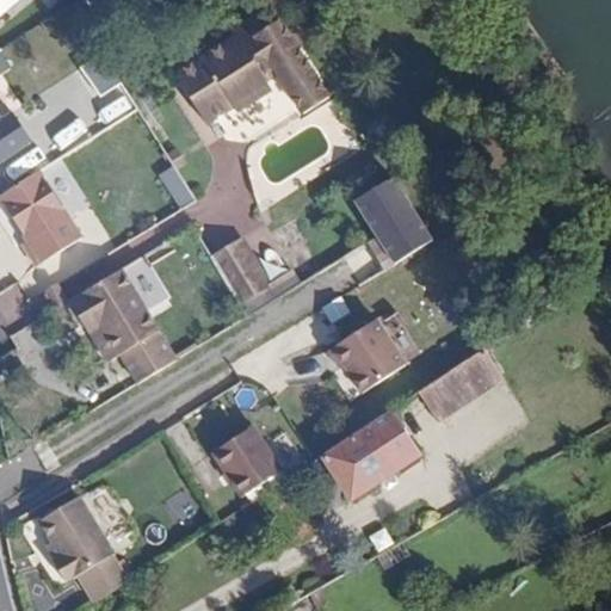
[(0,0),(0,11),(13,0),(0,0)]
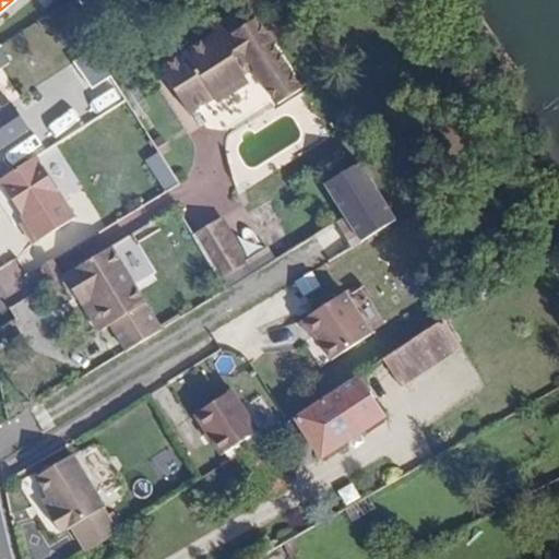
[(215,42),(249,21),(240,7),(205,30),(209,34),(215,42)]
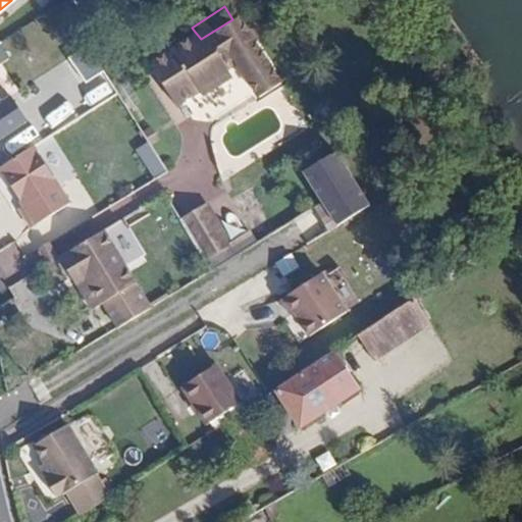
[(249,55),(255,51),(235,18),(232,19),(201,39),(195,32),(145,63),(167,100),(191,85),(194,89),(221,71),(217,66),(229,60),(232,65),(249,55)]
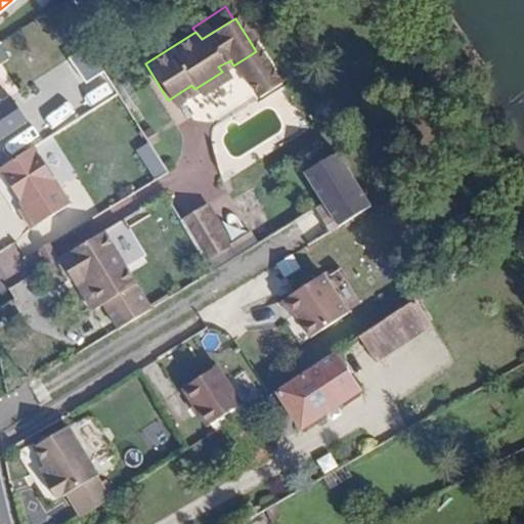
[(0,66),(8,60),(0,47),(0,66)]
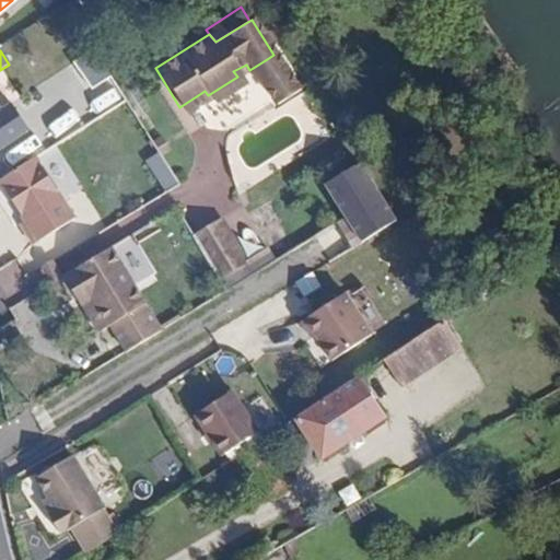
[(295,91),(273,55),(267,59),(249,70),(272,105),(295,91)]
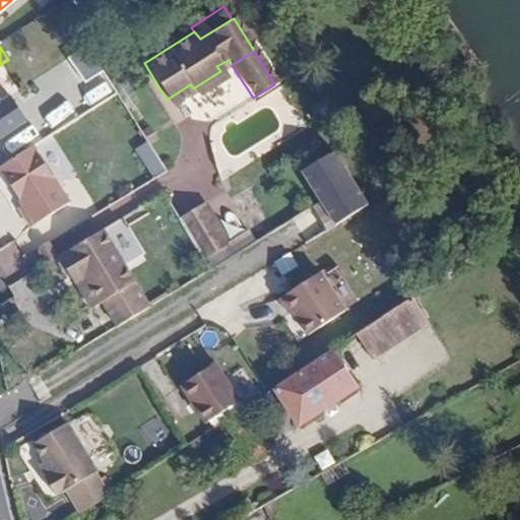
[(0,138),(25,123),(9,98),(0,103),(0,102),(0,138)]
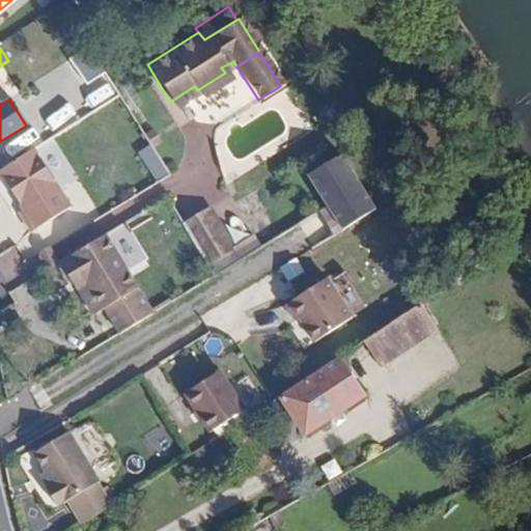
[(150,143),(152,147),(163,141),(154,128),(143,134),(150,143)]
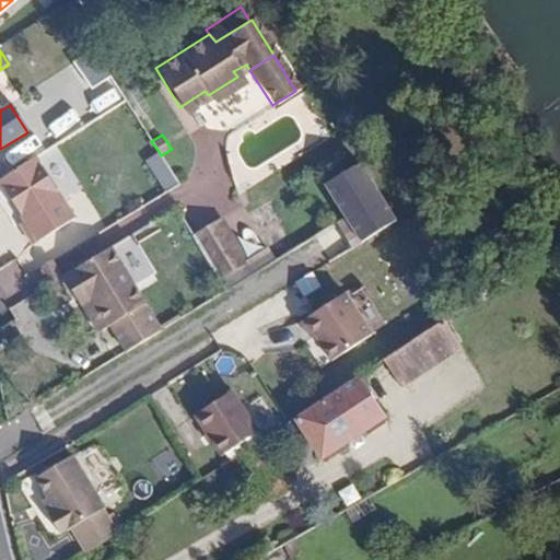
[(161,155),(159,151),(144,160),(165,194),(181,184),(161,155)]
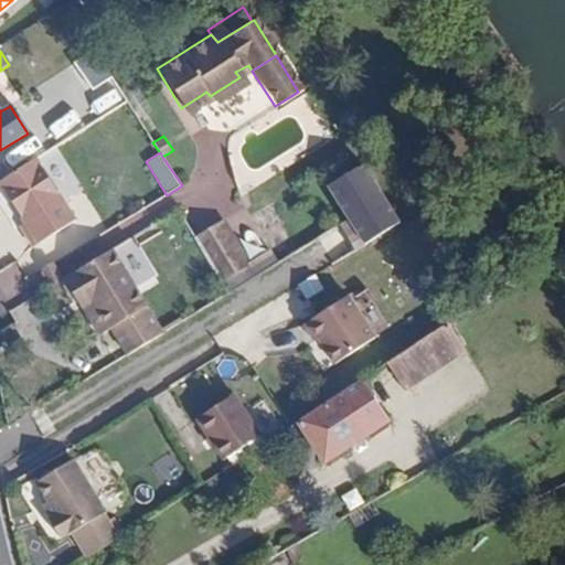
[(36,163),(0,185),(0,187),(25,227),(21,231),(34,252),(75,225),(36,163)]
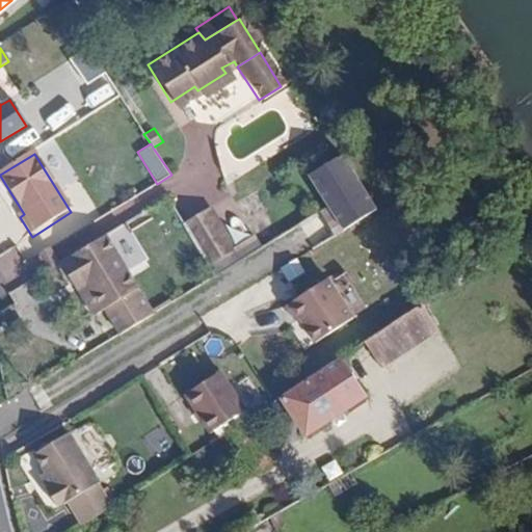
[(380,208),(348,154),(312,175),(345,230),(380,208)]
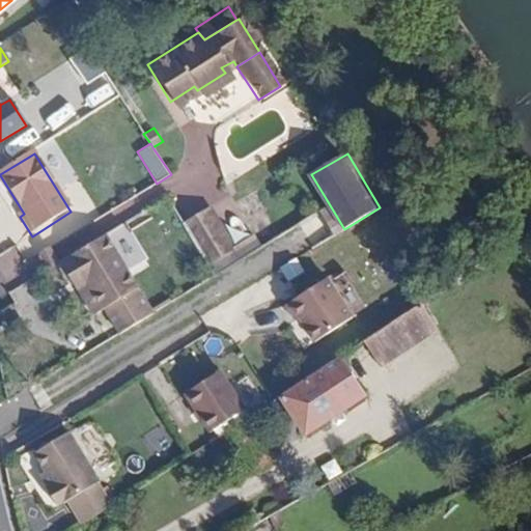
[(184,224),(210,266),(235,249),(210,208),(184,224)]
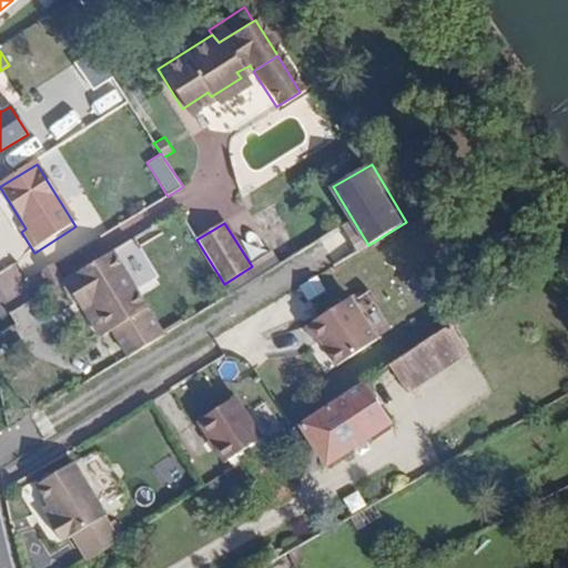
[(252,266),(259,277),(282,263),(275,252),(252,266)]
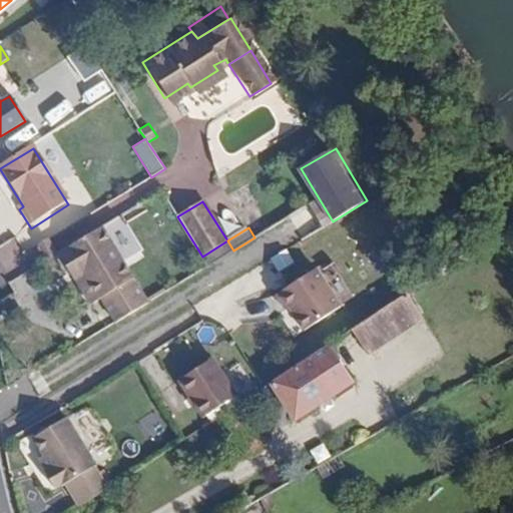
[(101,229),(57,257),(68,274),(75,270),(97,303),(98,302),(133,282),(101,229)]
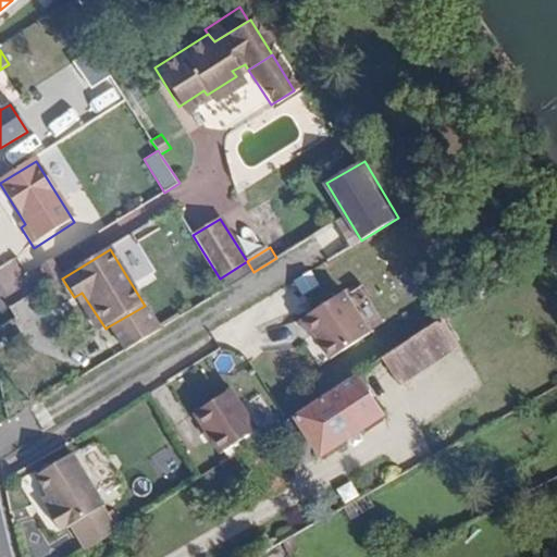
[(220,279),(226,288),(254,272),(247,261),(220,279)]
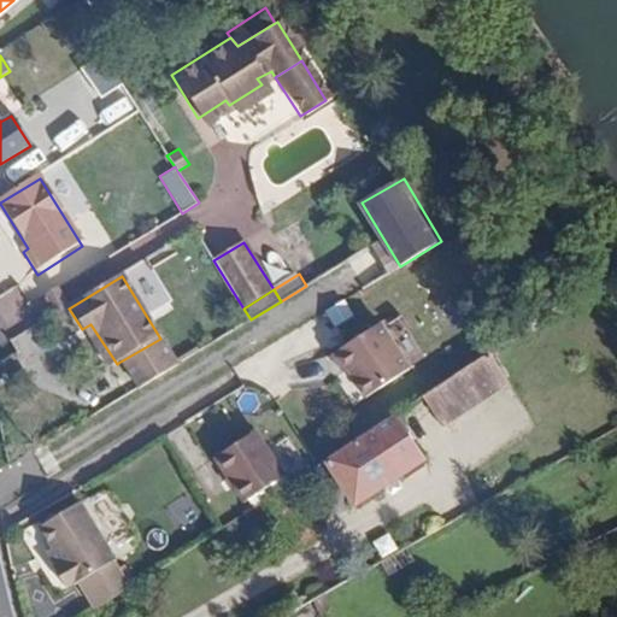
[(424,354),(399,317),(387,324),(383,319),(378,323),(407,366),(424,354)]
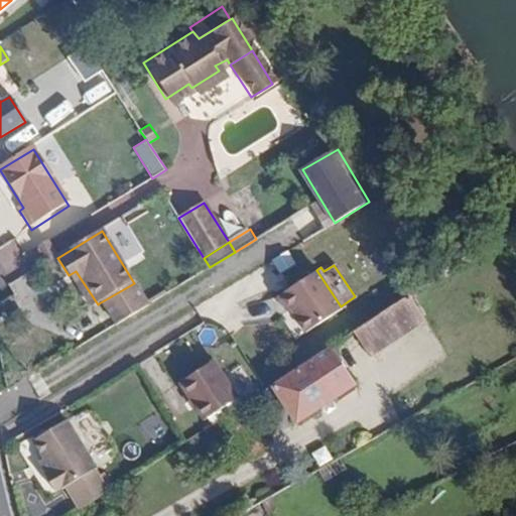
[(341,306),(316,270),(276,296),(285,310),(289,308),(304,332),(341,307),(341,306)]
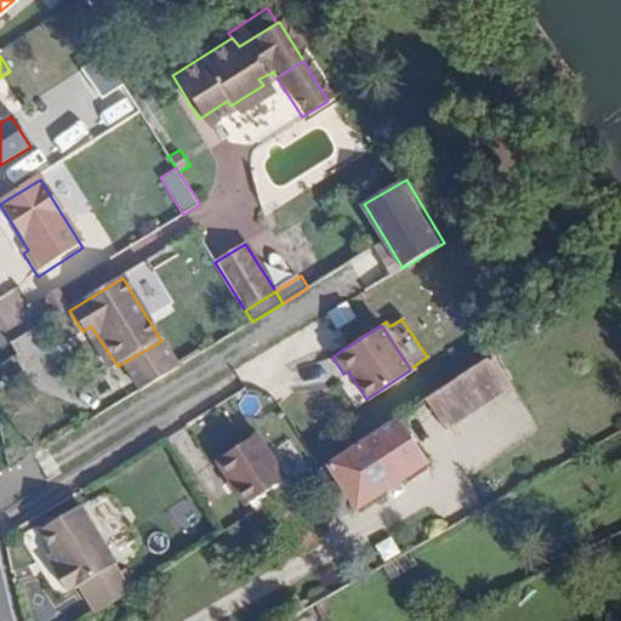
[(91,326),(83,331),(109,371),(118,366),(91,326)]
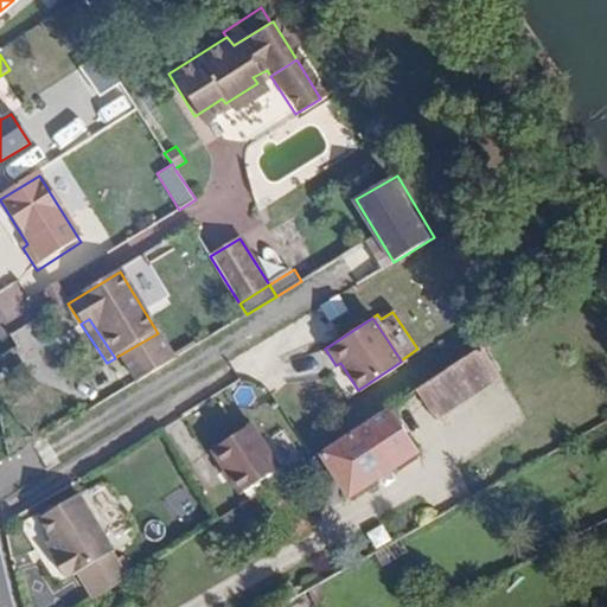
[(174,359),(158,333),(116,357),(134,384),(153,374),(174,359)]
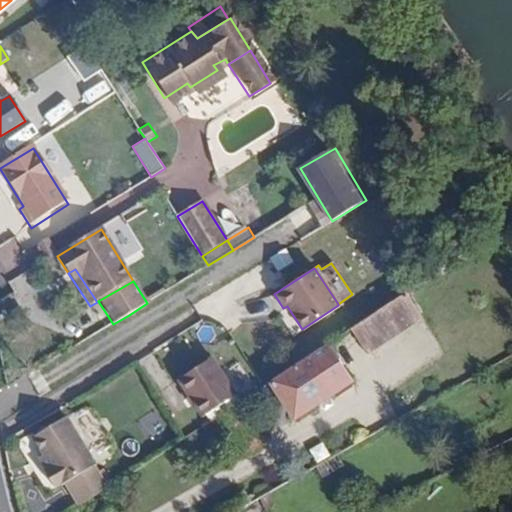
[(426,312),(410,289),(366,318),(354,325),(370,349),(426,312)]
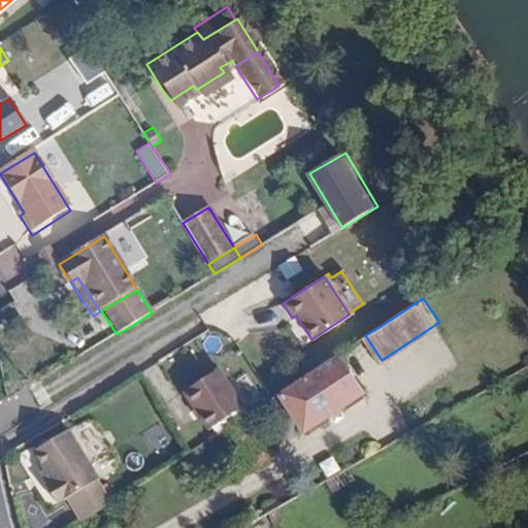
[(338,354),(363,390),(391,372),(382,360),(365,335),(338,354)]
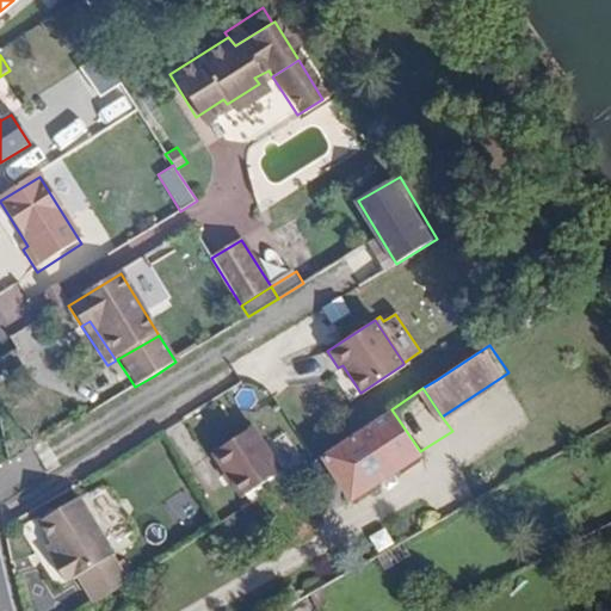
[(392,409),(323,455),(351,498),(420,451),(392,409)]
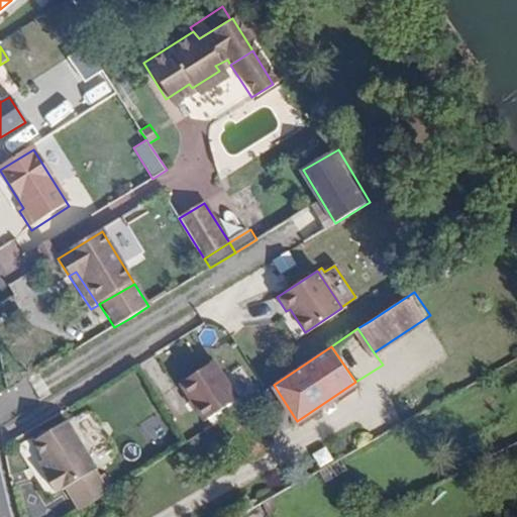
[(237,399),(213,362),(179,384),(203,421),(237,399)]
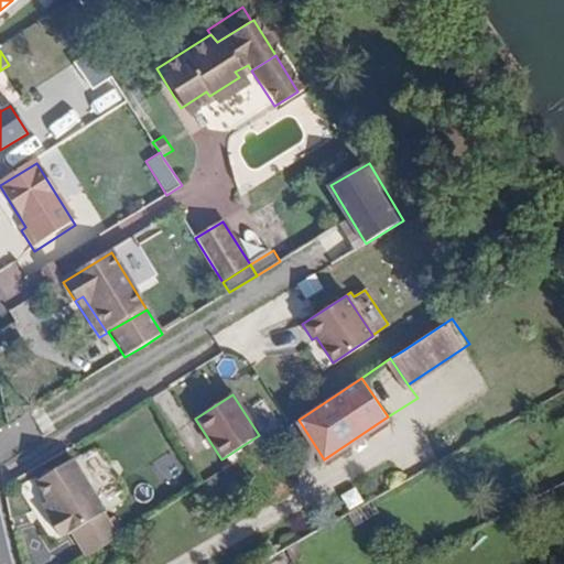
[(105,512),(72,459),(35,483),(47,501),(42,505),(50,518),(47,519),(60,538),(66,533),(67,535),(105,512)]
